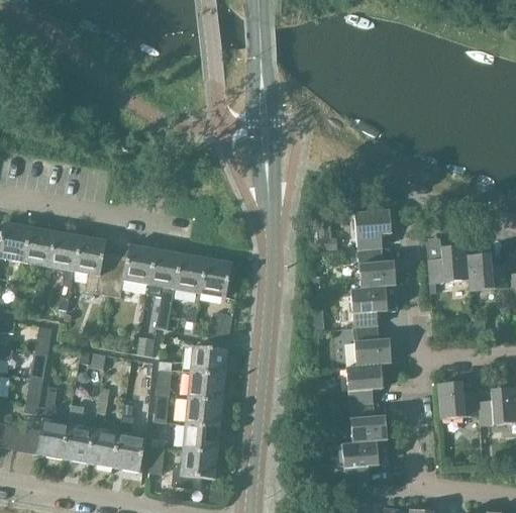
[(354,203),(358,249),(382,248),(381,234),(392,233),(390,209),(381,209),(381,201),(354,203)]
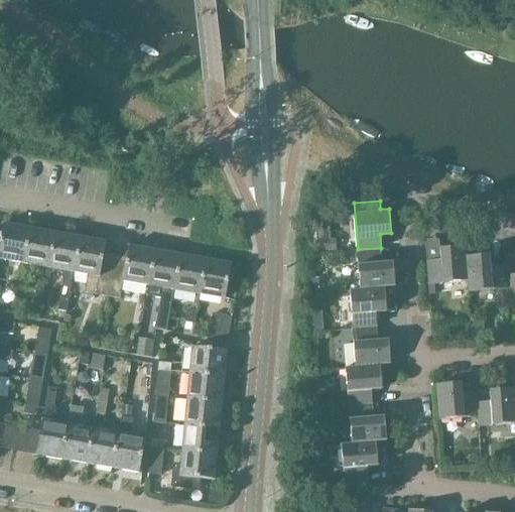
[(326,205),(317,206),(318,220),(327,219),(326,205)]
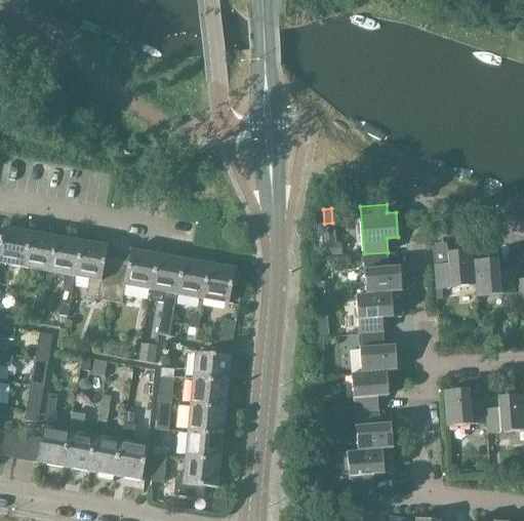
[(3,226),(1,234),(0,242),(0,261),(24,266),(30,230),(3,226)]
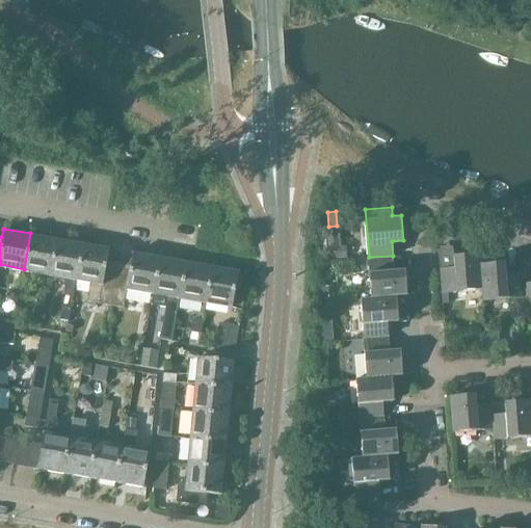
[(56,238),(30,233),(24,269),(50,273),(56,238)]
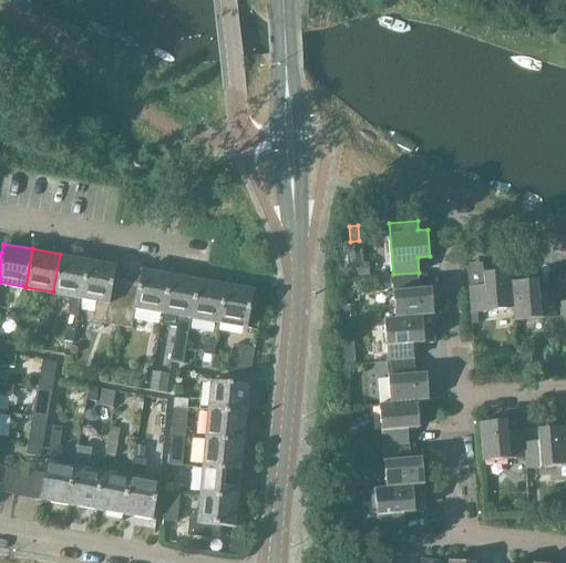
[(88,258),(60,254),(53,292),(81,297),(88,258)]
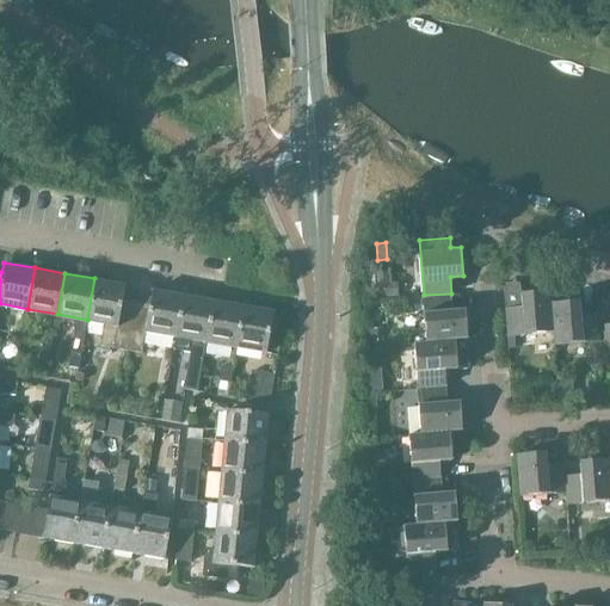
[(125,284),(94,278),(87,320),(117,325),(118,325),(124,289),(125,284)]
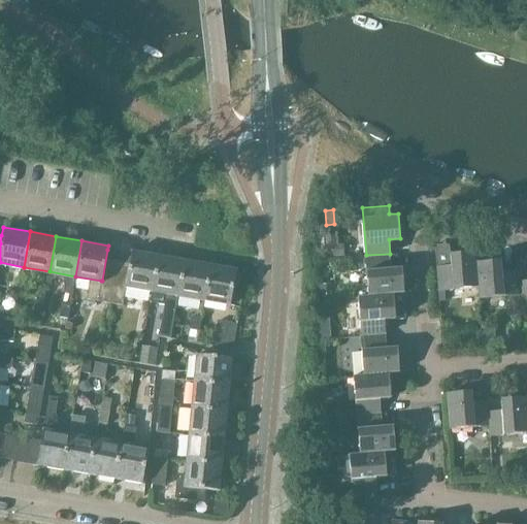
[(100,285),(112,287),(119,252),(107,250),(102,281),(101,281),(100,285)]
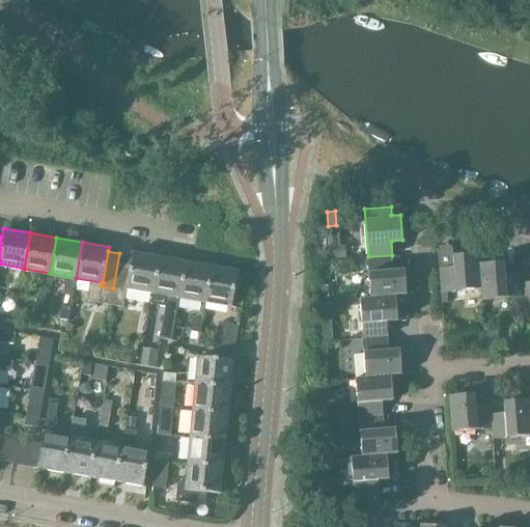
[(127,286),(152,292),(159,255),(132,251),(132,255),(126,286),(127,286)]
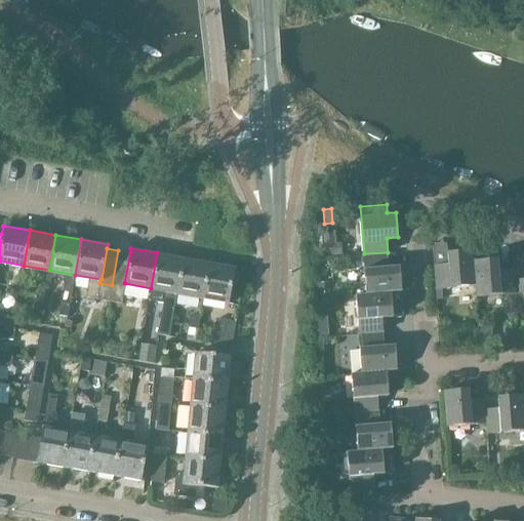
[(437,287),(475,284),(474,259),(473,249),(448,251),(449,262),(435,263),(437,287)]
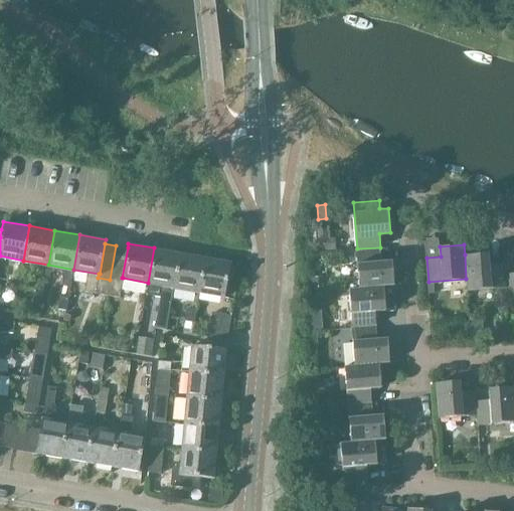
[(116,245),(110,280),(123,282),(123,278),(122,278),(128,247),(116,245)]
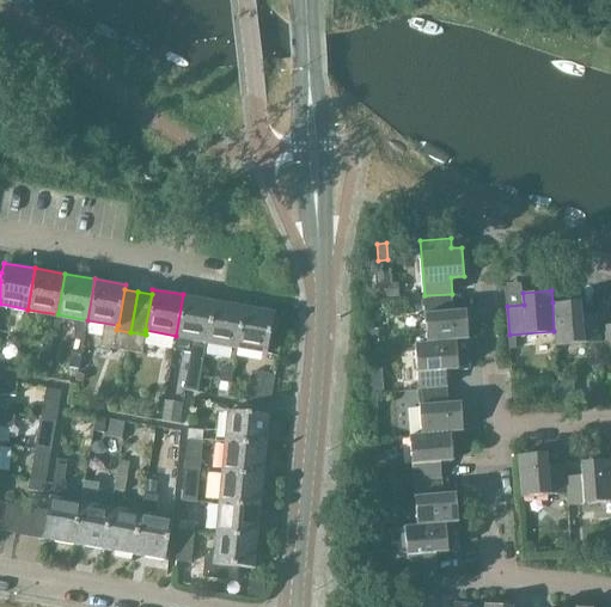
[(183,294),(176,336),(194,338),(184,387),(197,390),(206,341),(213,300),(183,294)]
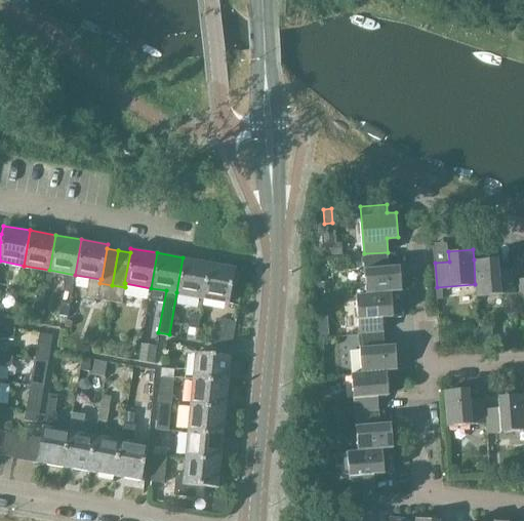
[(364,253),(367,292),(401,290),(400,265),(389,266),(388,252),(364,253)]
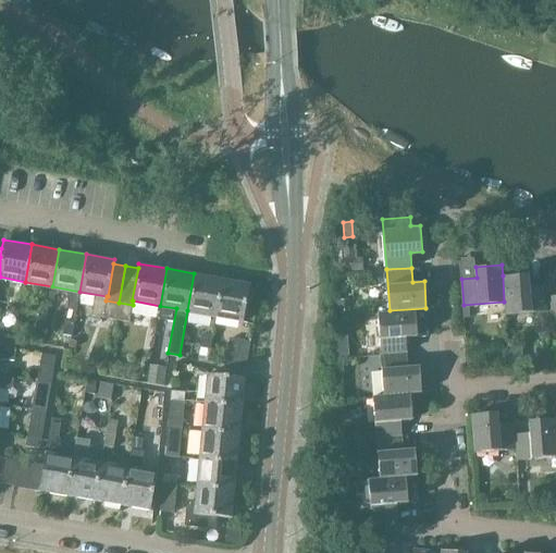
[(187,310),(215,316),(222,278),(194,273),(187,310)]
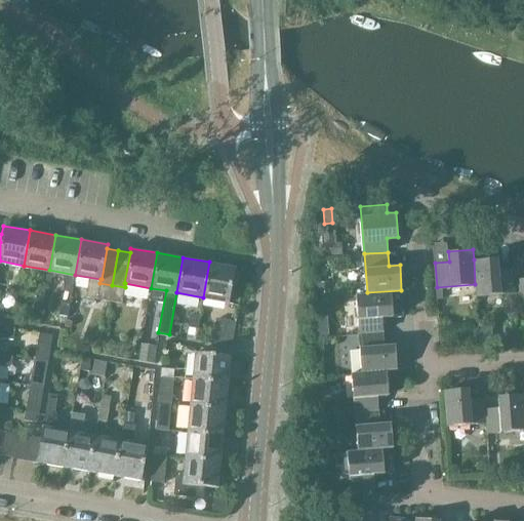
[(476,294),(515,291),(514,278),(513,268),(499,269),(498,257),(474,259),(475,284),(476,294)]
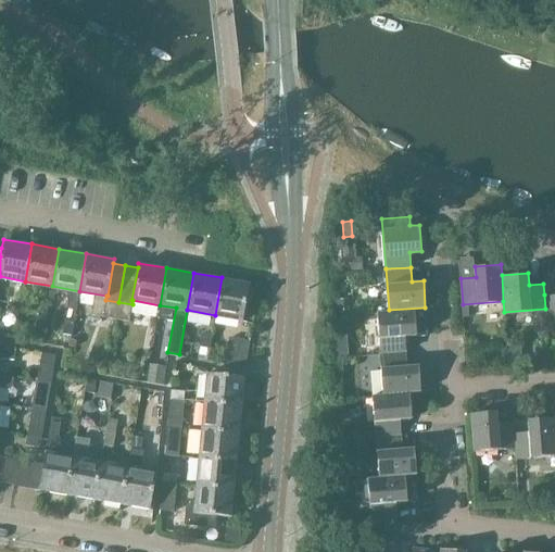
[(222,277),(215,315),(242,320),(249,283),(222,277)]
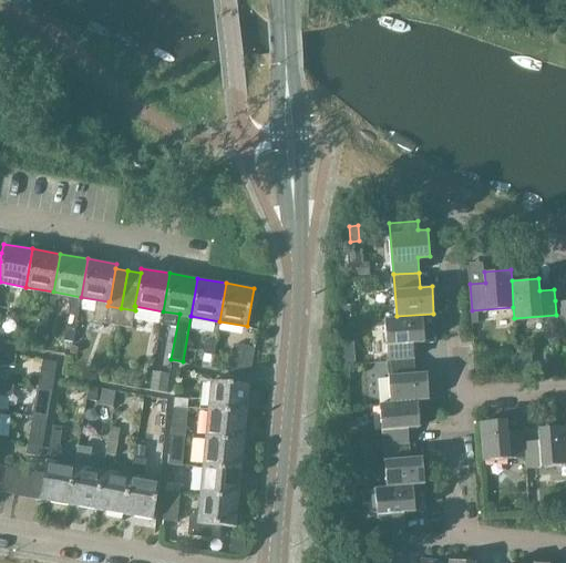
[(565,299),(555,300),(556,315),(557,327),(565,326),(565,299)]
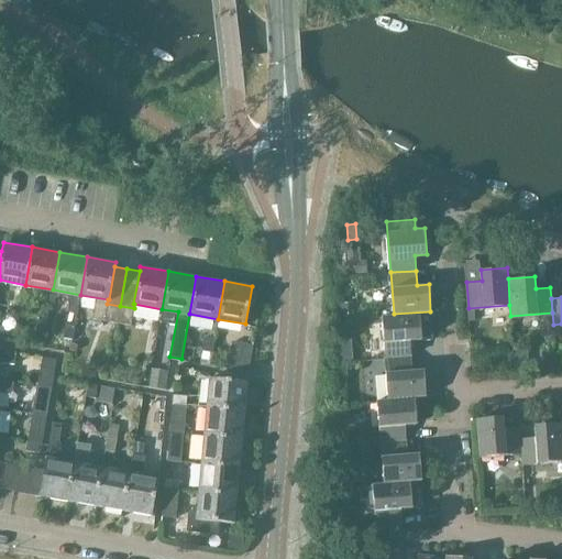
[(382,315),(385,357),(411,354),(410,339),(432,338),(430,311),(394,314),(382,315)]
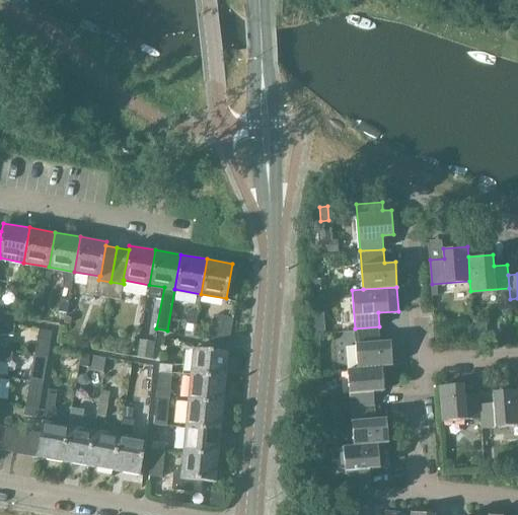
[(32,305),(42,307),(44,294),(34,292),(32,305)]
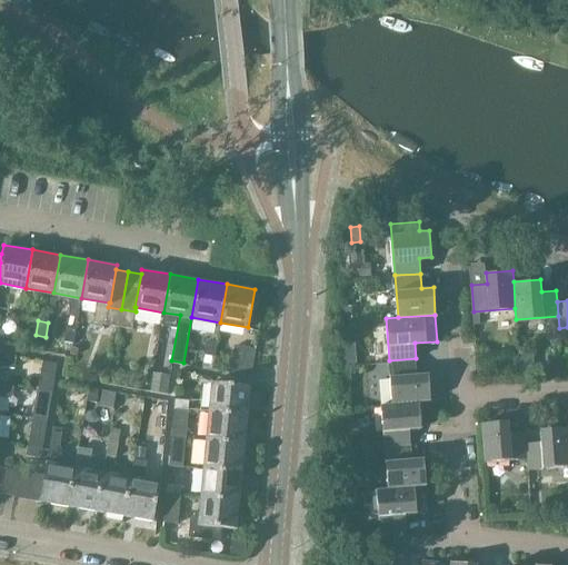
[(65,339),(75,342),(77,327),(67,325),(65,339)]
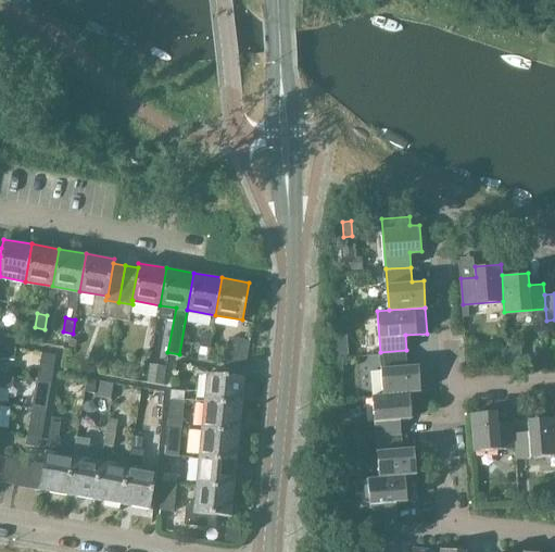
[(200,345),(210,347),(212,333),(202,330),(200,345)]
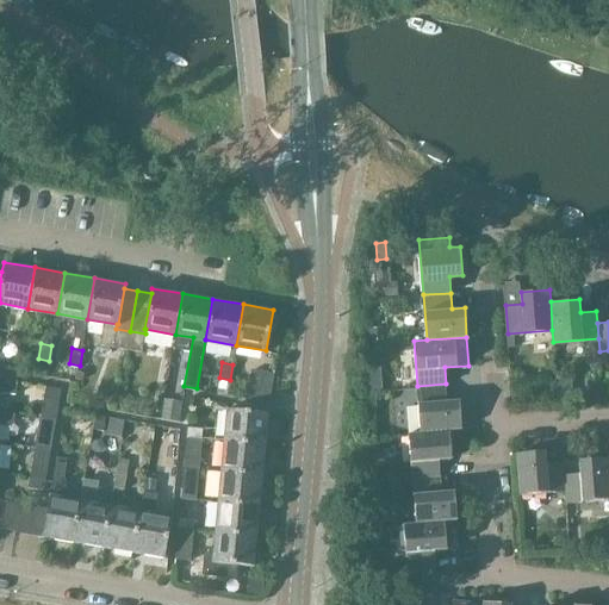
[(249,382),(260,385),(262,369),(252,368),(249,382)]
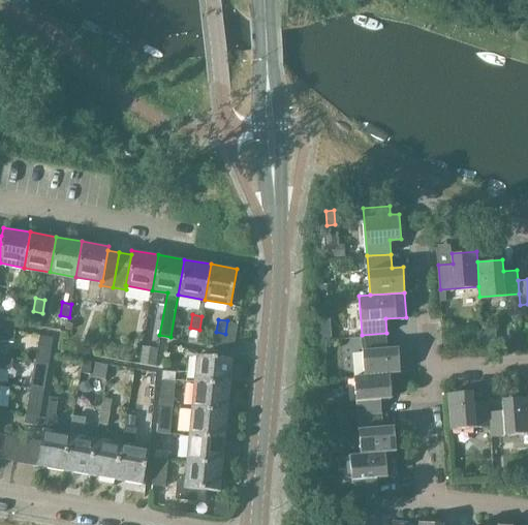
[(0,327),(0,339),(14,340),(16,329),(0,327)]
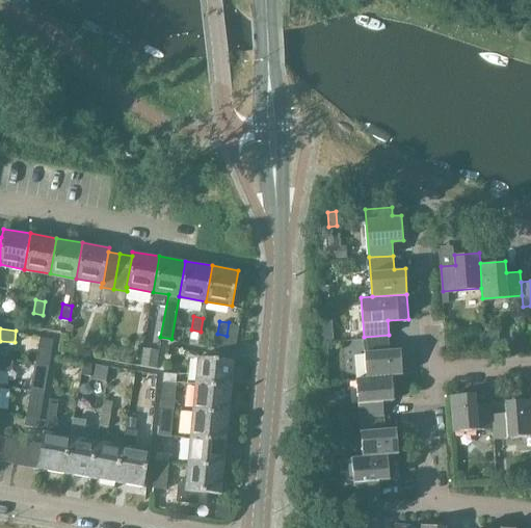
[(237,338),(227,336),(217,334),(216,334),(214,346),(235,349),(237,338)]
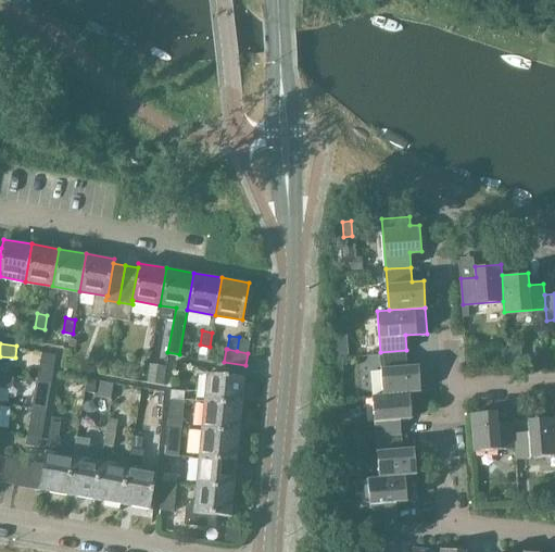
[(380,352),(383,393),(410,391),(420,390),(418,364),(407,365),(406,350),(380,352)]
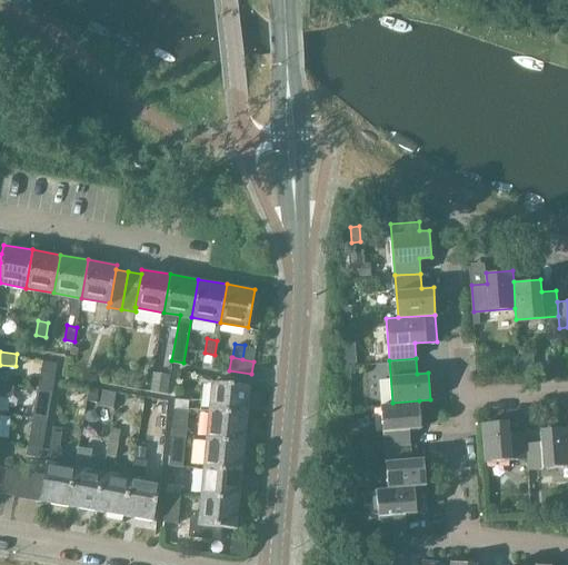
[(58,363),(43,359),(41,369),(40,369),(39,387),(52,389),(58,363)]
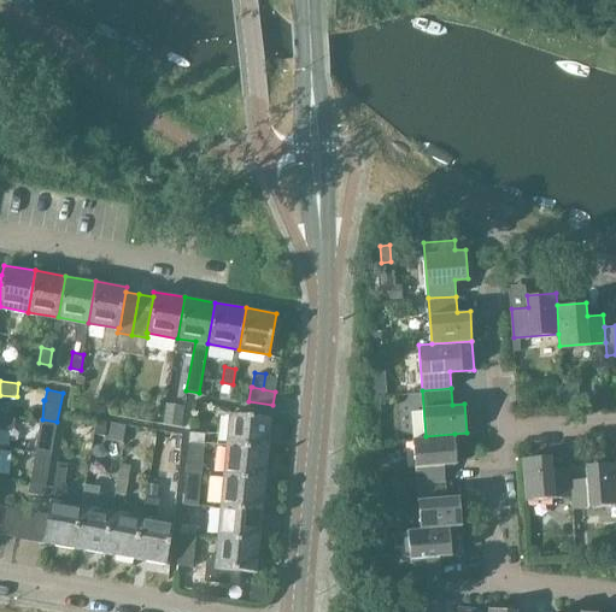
[(229,412),(227,443),(269,447),(271,416),(229,412)]
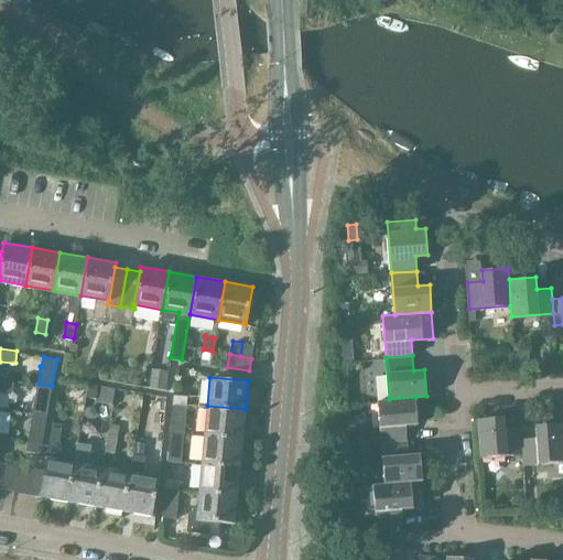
[(36,395),(51,398),(52,386),(39,384),(36,395)]
